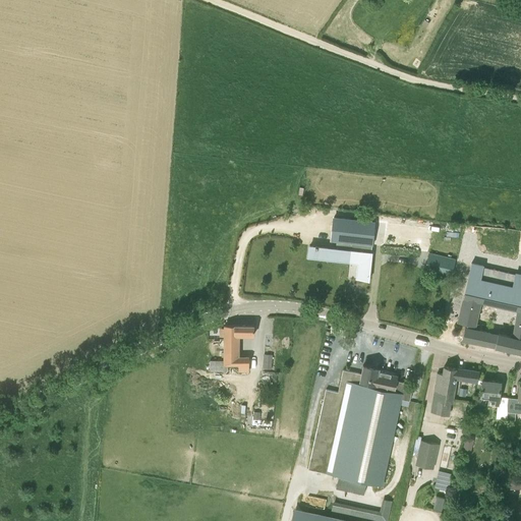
[(309,245),(309,247),(310,247),(310,246),(315,246),(314,250),(316,250),(315,255),(324,256),(324,257),(339,258),(339,261),(349,262),(350,250),(352,241),(371,244),(374,221),(334,217),(331,239),(339,240),(338,248),(309,245)]
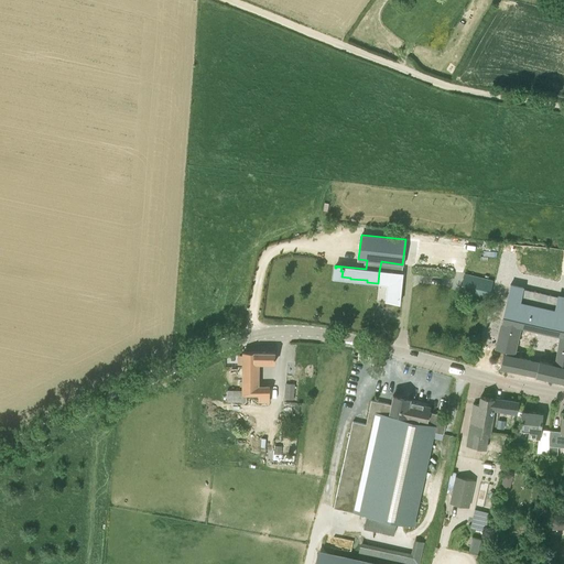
[(402,273),(402,264),(381,261),(379,271),(388,272),(389,272),(388,285),(386,302),(399,303),(402,273)]
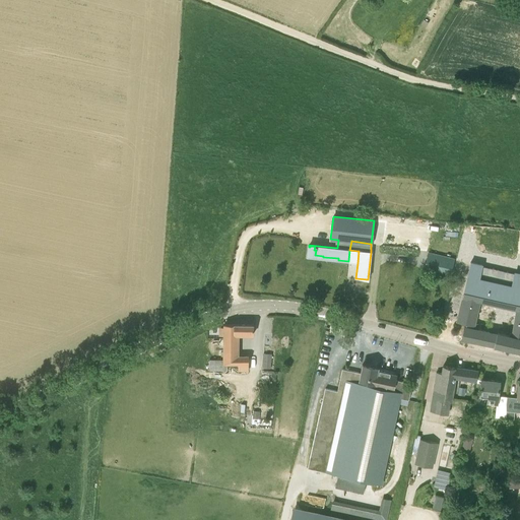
[(428,252),(423,272),(450,278),(455,258),(428,252)]
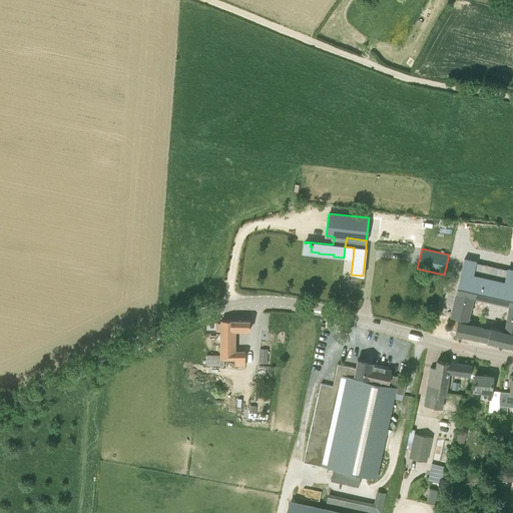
[(488,340),(512,346),(512,271),(464,260),(451,315),(465,319),(464,323),(459,321),(456,334),(479,339),(488,340)]
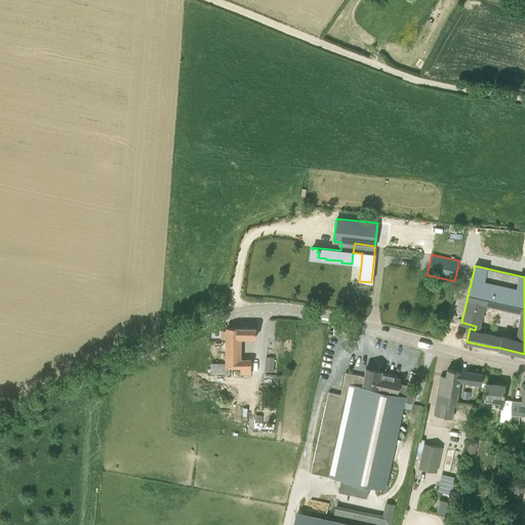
[(240,360),(240,337),(255,337),(255,327),(236,327),(227,327),(227,330),(223,330),(223,338),(227,338),(226,363),(211,363),(211,373),(230,373),(230,366),(240,367),(240,371),(240,373),(250,374),(250,359),(240,360)]
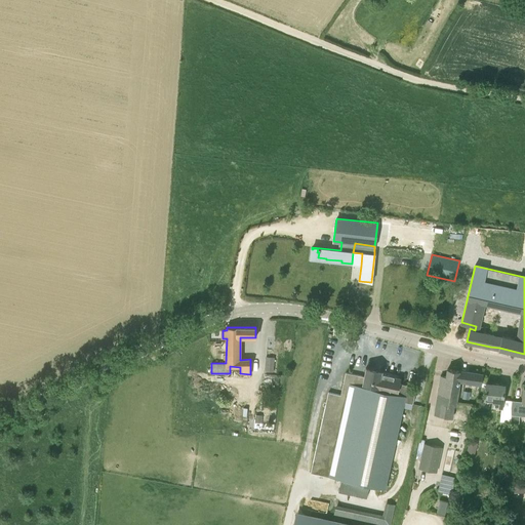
[(273,371),(274,358),(266,357),(265,371),(273,371)]
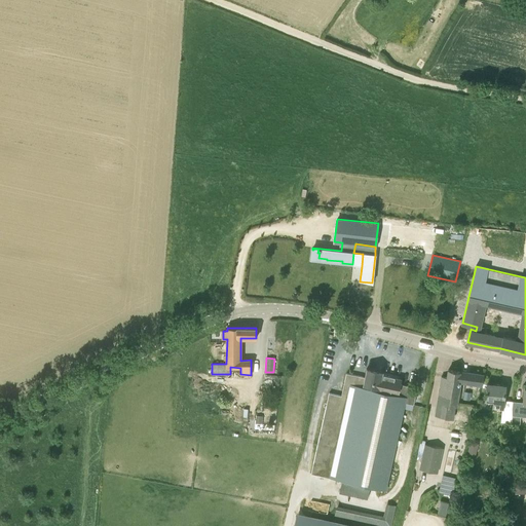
[(311,473),(324,476),(342,480),(339,492),(368,498),(370,486),(385,490),(405,403),(413,404),(417,387),(397,383),(398,378),(382,375),(382,372),(367,369),(366,371),(365,377),(346,373),(341,396),(329,392),(311,473)]
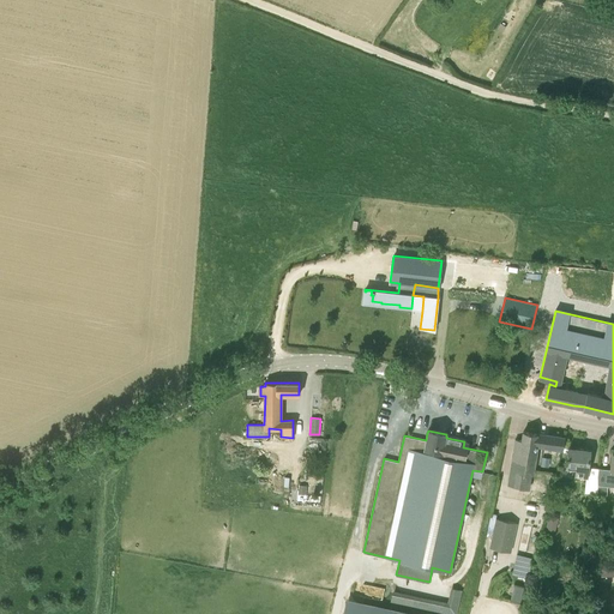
[(536,445),(546,447),(563,450),(565,438),(548,435),(539,434),(523,432),(522,440),(516,439),(511,471),(531,474),(531,475),(536,445)]
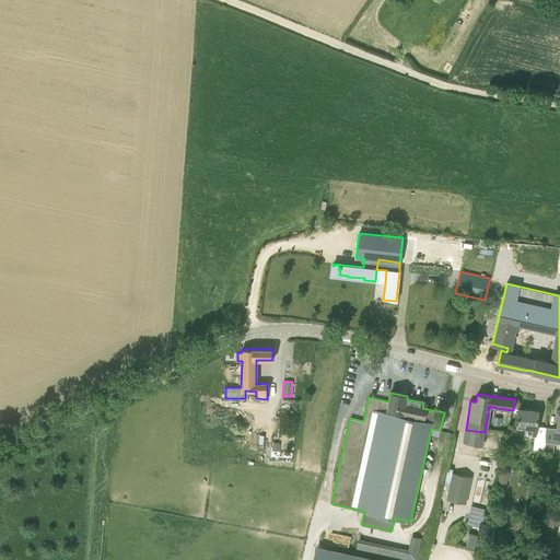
[(524,434),(535,435),(533,450),(545,451),(545,435),(546,427),(536,426),(538,410),(518,408),(517,426),(516,435),(523,436),(524,434)]
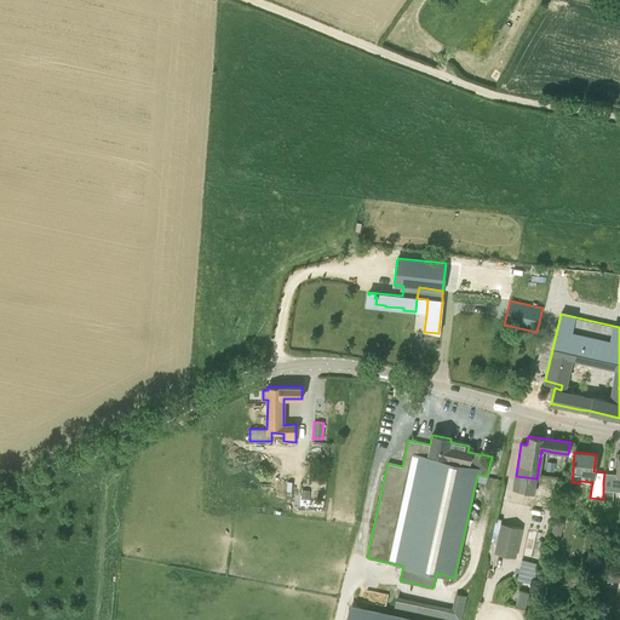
[(614,491),(619,491),(619,457),(616,474),(604,472),(603,482),(603,499),(613,500),(614,491)]
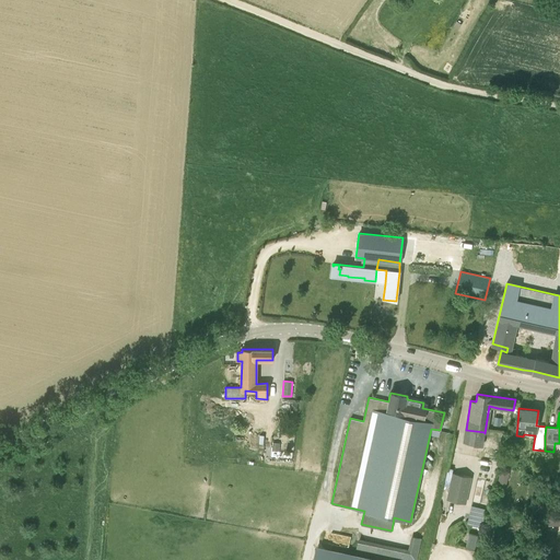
[(504,488),(509,473),(501,470),(497,486),(504,488)]
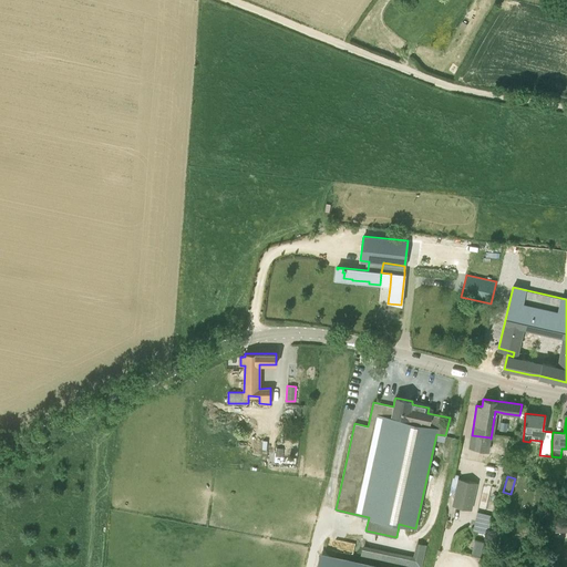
[(457,478),(452,506),(472,511),(478,483),(457,478)]
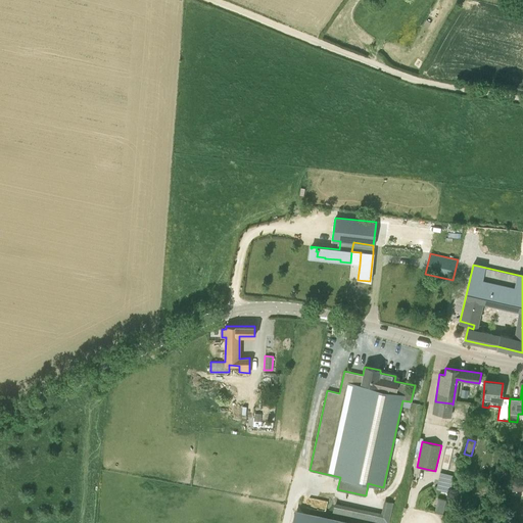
[(440,472),(437,489),(450,492),(455,475),(440,472)]
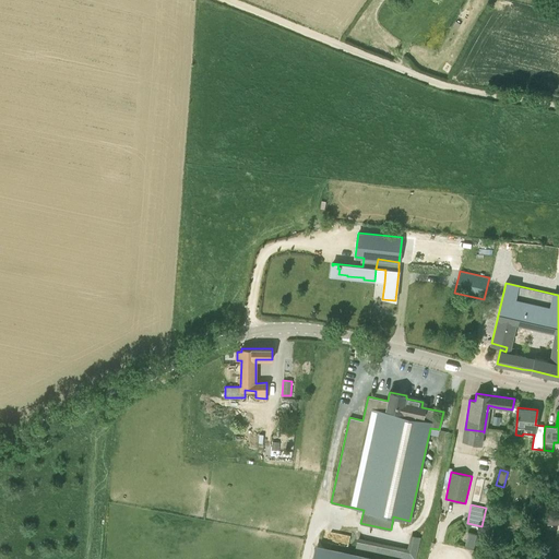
[(547,524),(558,523),(558,513),(547,514),(547,524)]
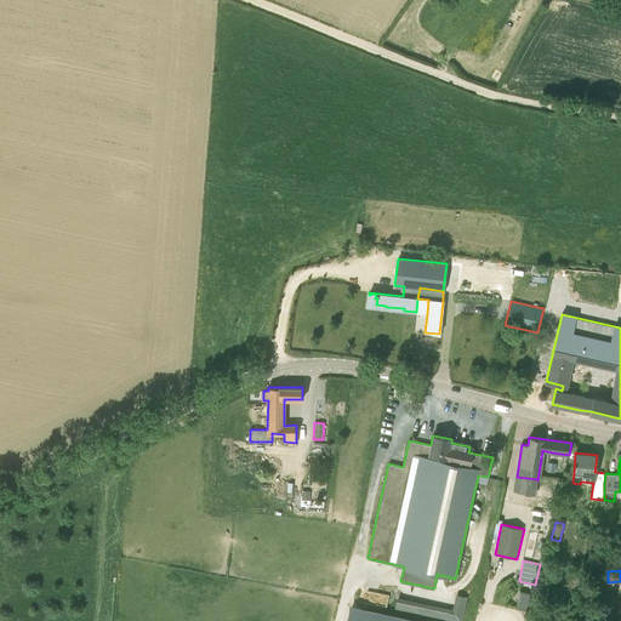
[(527,607),(531,592),(522,590),(518,604),(527,607)]
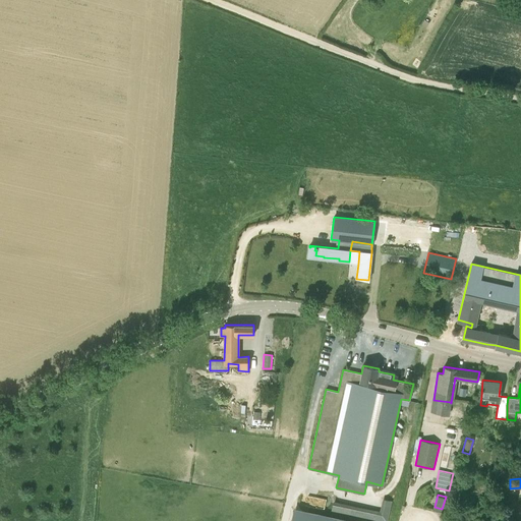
[(332,511),(389,520),(393,499),(383,497),(381,508),(334,500),(332,511)]
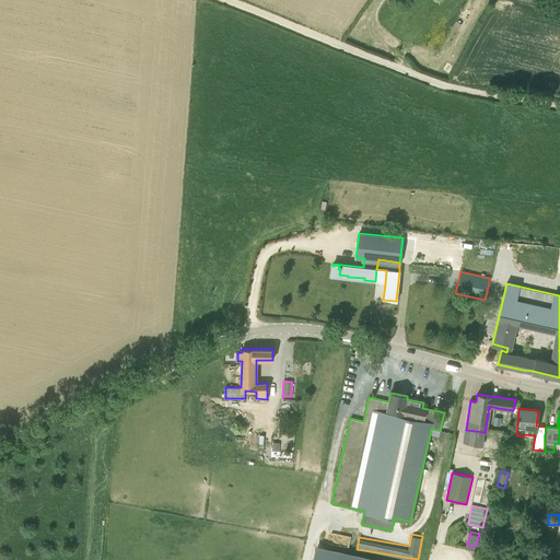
[(392,559),(316,546),(313,559),(392,559)]
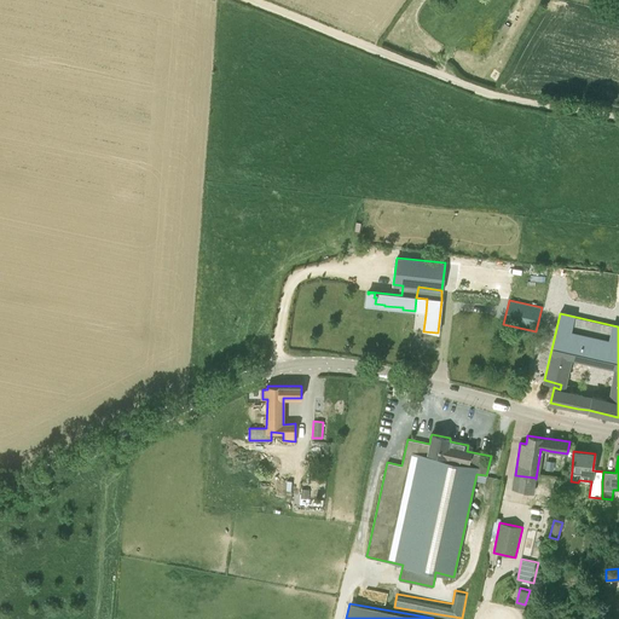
All buildings are outlined.
